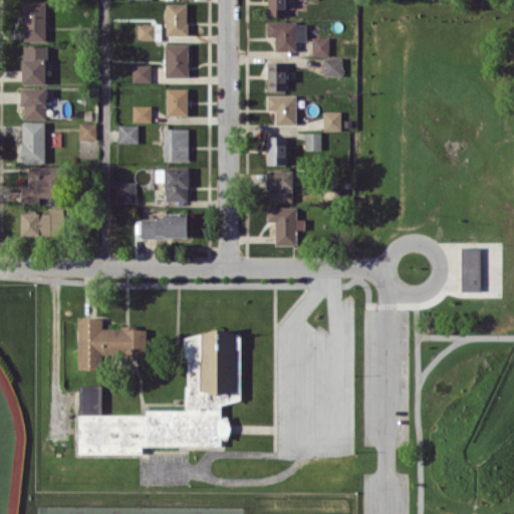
[(46,40),(46,0),(23,0),(23,40),(46,40)]
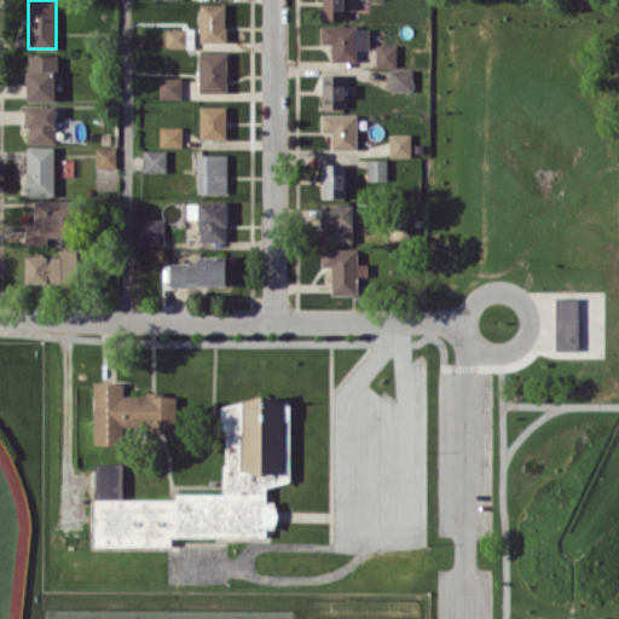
[(322,0),(322,18),(345,18),(343,0),(322,0)]
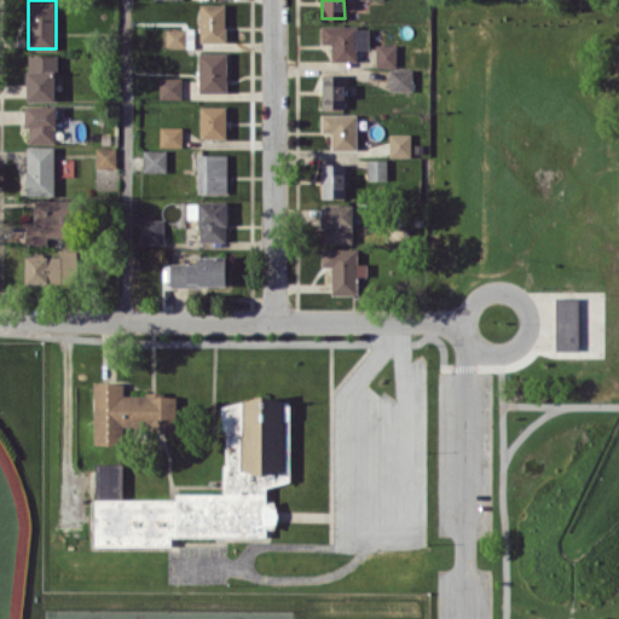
[(225,42),(225,4),(201,4),(200,42),(225,42)]
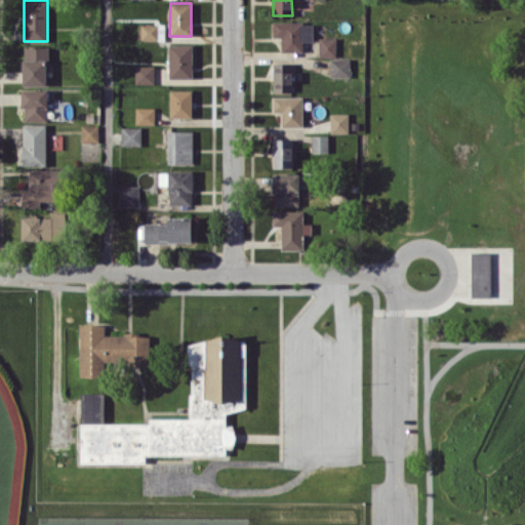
[(303,51),(303,41),(313,41),(313,22),(272,22),(273,37),(281,37),(281,51),(303,51)]
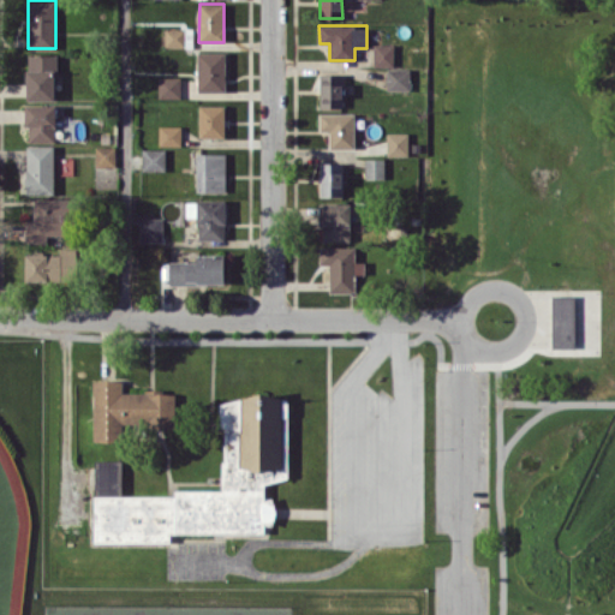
[(165,46),(184,46),(185,29),(166,28),(165,46)]
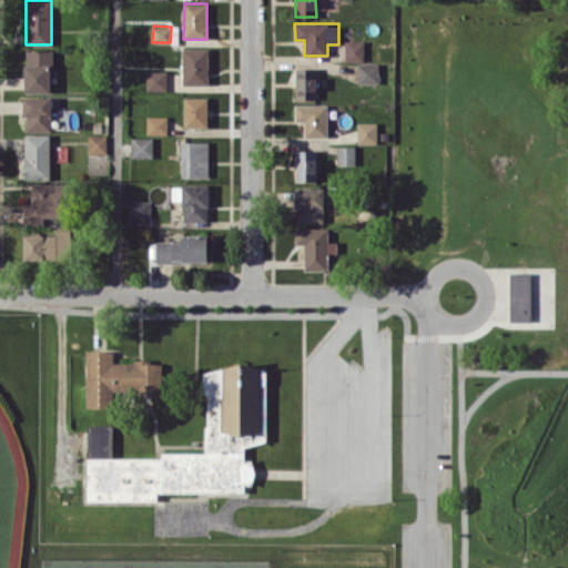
[(345,61),(364,61),(364,41),(345,41),(345,61)]
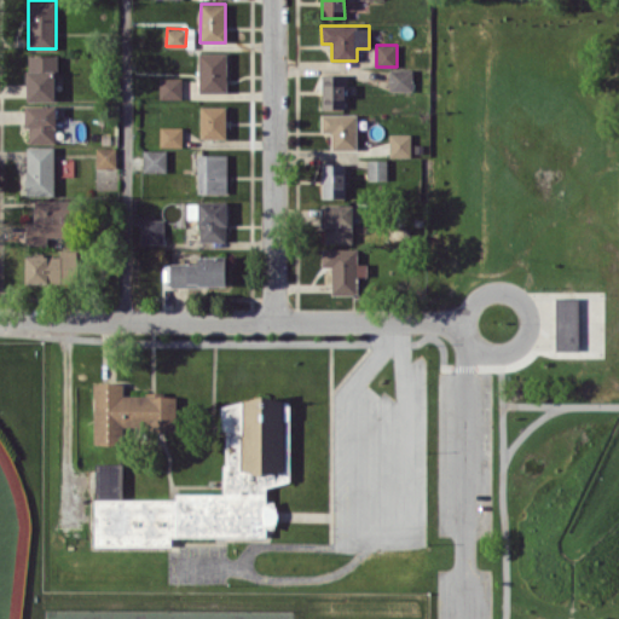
[(226,92),(227,52),(198,52),(198,92),(226,92)]
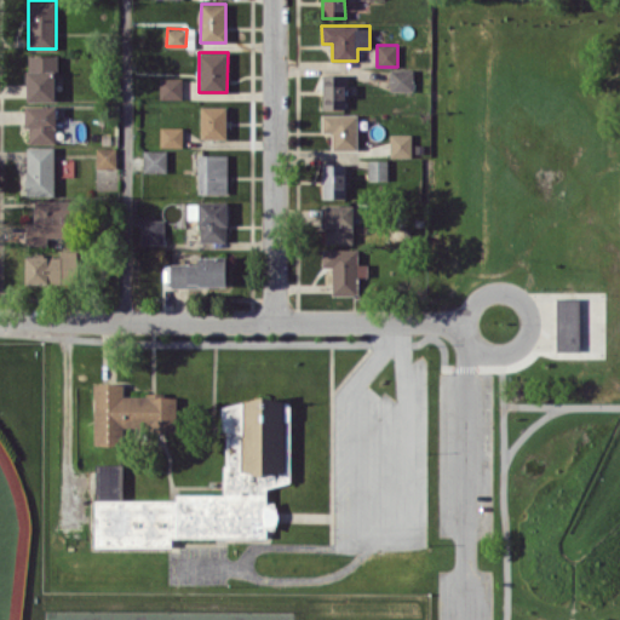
[(56,55),(27,55),(28,101),(56,101),(56,55)]
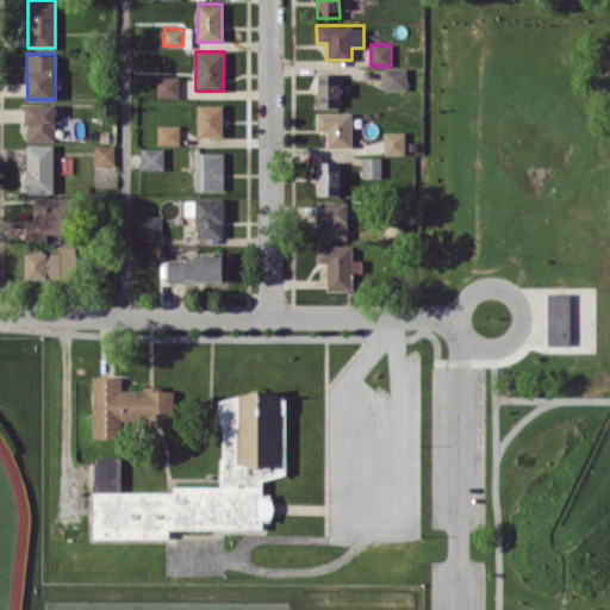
[(384,68),(384,89),(406,89),(406,67),(384,68)]
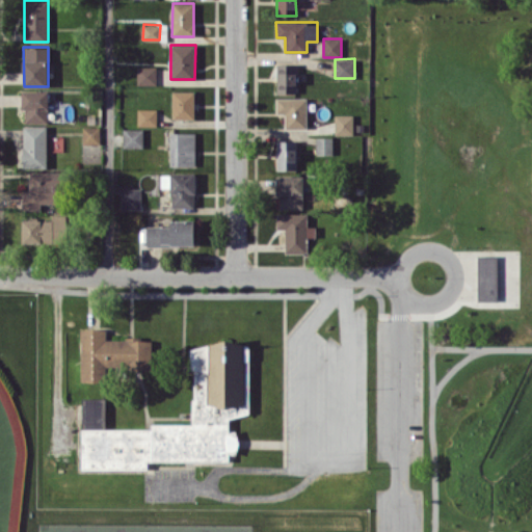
[(296,92),(296,63),(276,63),(277,92),(296,92)]
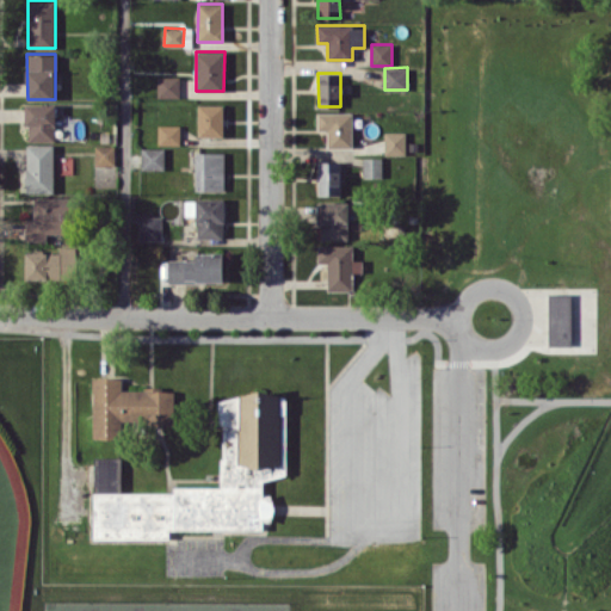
[(179,76),(158,76),(158,97),(179,97),(179,76)]
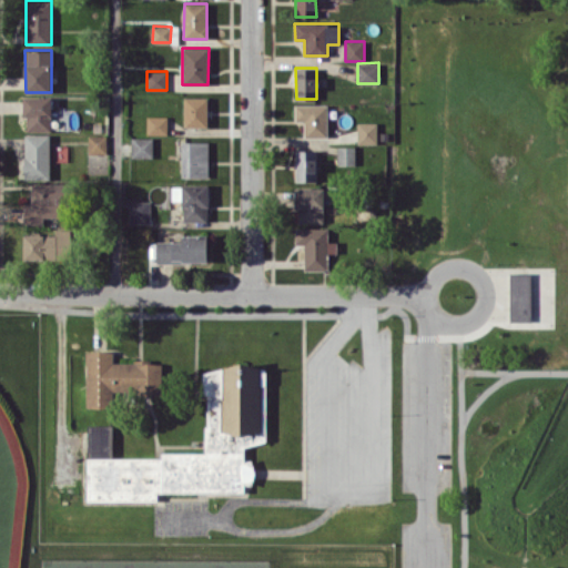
[(24,97),(24,131),(51,131),(51,97),(24,97)]
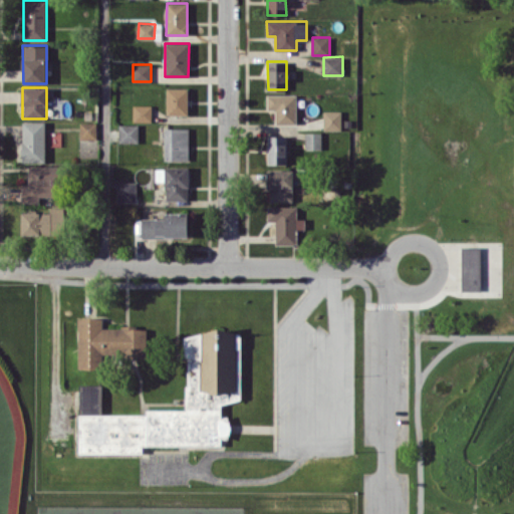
[(188,88),(167,88),(166,114),(188,114),(188,88)]
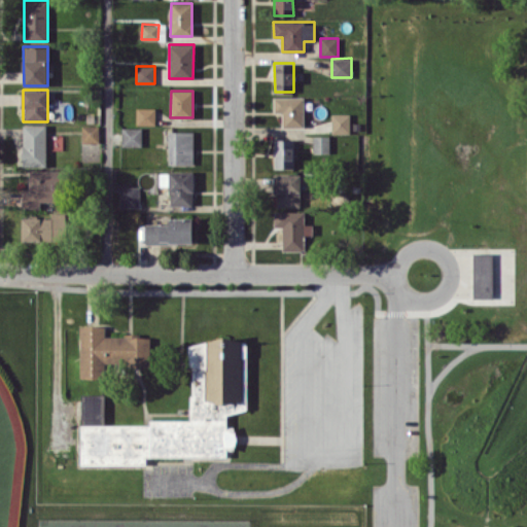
[(304,97),(274,97),(274,112),(282,112),(282,127),(304,127),(304,97)]
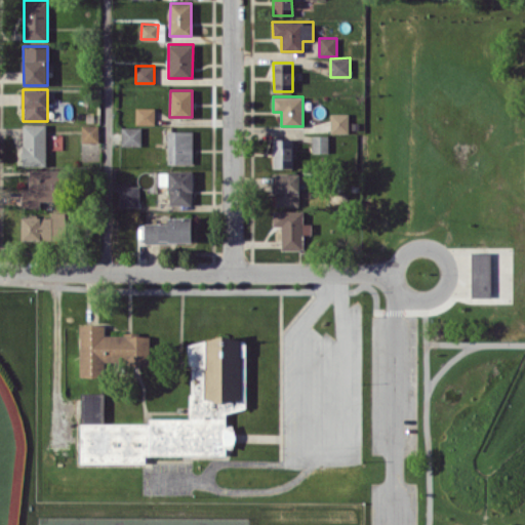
[(155,108),(135,108),(135,124),(155,124),(155,108)]
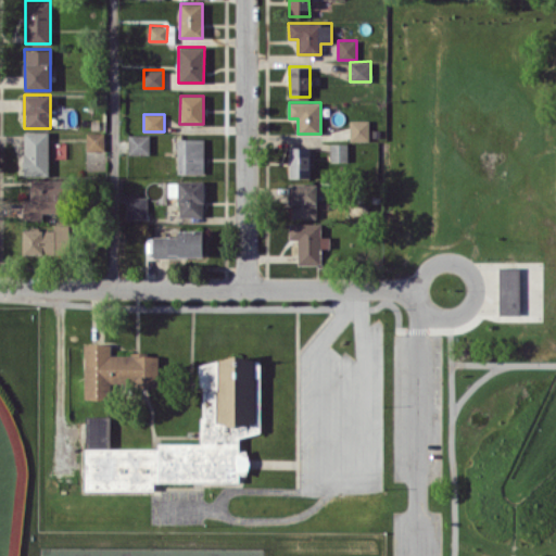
[(368,140),(369,119),(350,119),(350,140),(368,140)]
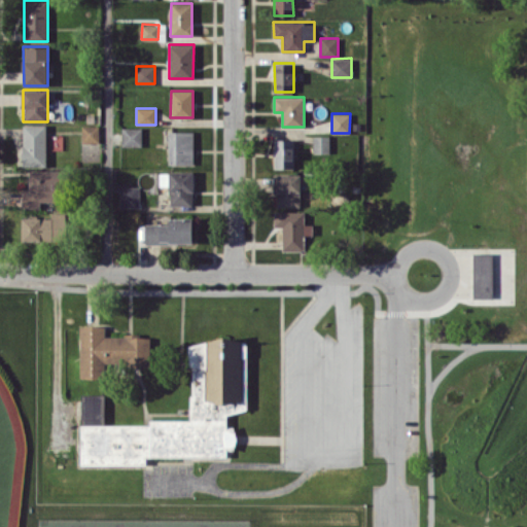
[(45,166),(46,125),(23,125),(22,166),(45,166)]
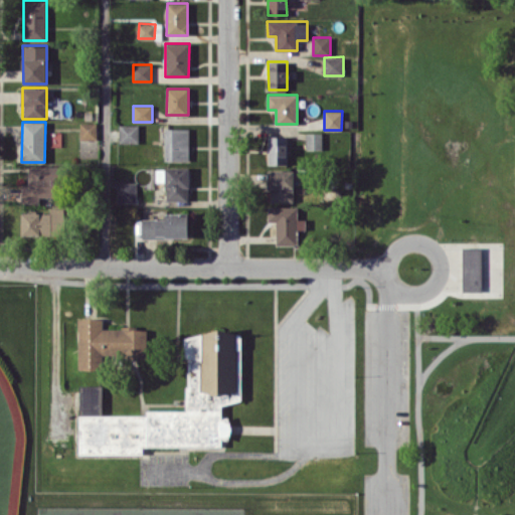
[(80,139),(97,139),(97,123),(80,123),(80,139)]
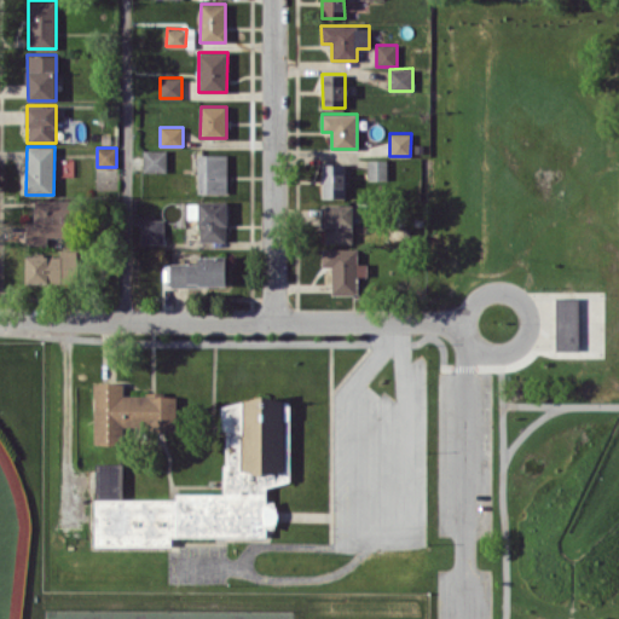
[(143,171),(166,172),(167,149),(143,149),(143,171)]
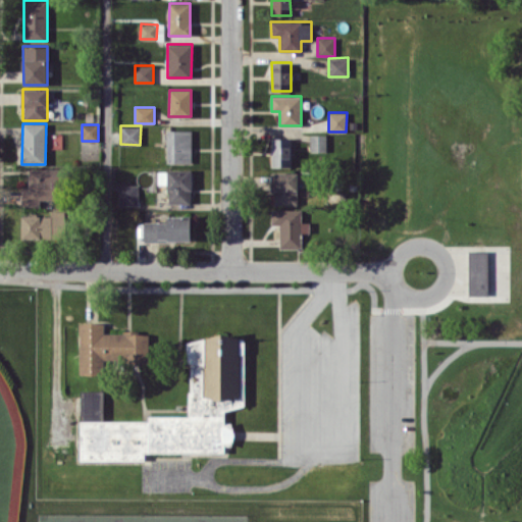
[(167,129),(166,162),(192,163),(192,131),(167,129)]
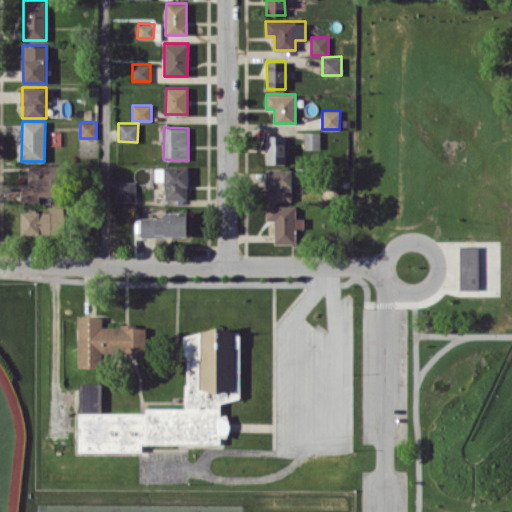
[(304,149),(320,149),(320,131),(304,131),(304,149)]
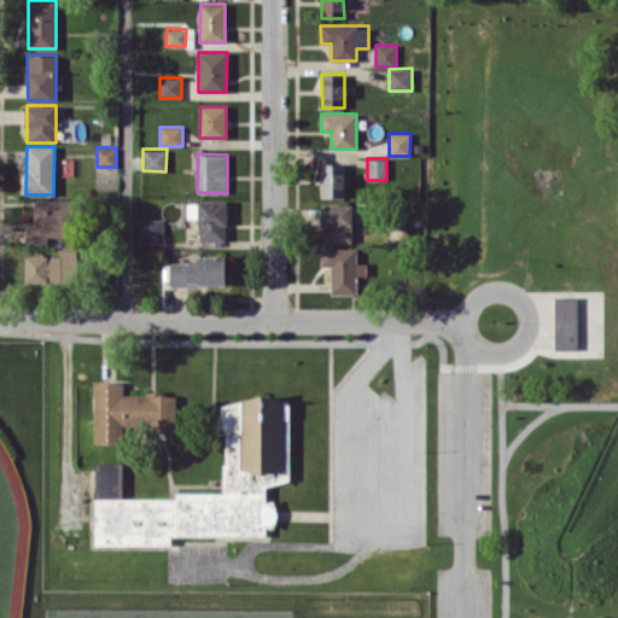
[(321,197),(344,197),(344,163),(322,163),(321,197)]
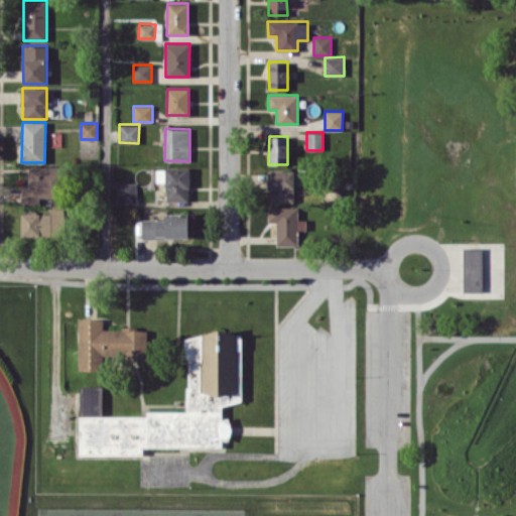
[(22,183),(22,203),(40,203),(40,197),(58,198),(59,166),(28,166),(28,183),(22,183)]
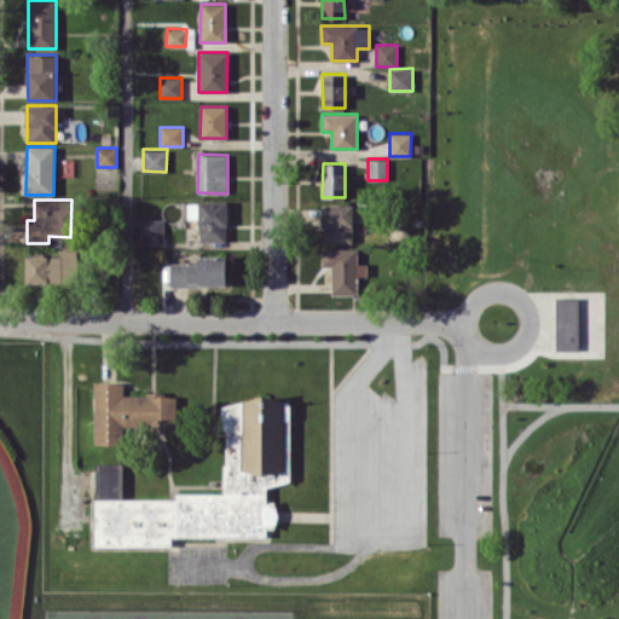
[(226,242),(226,202),(187,201),(186,219),(200,219),(198,242),(226,242)]
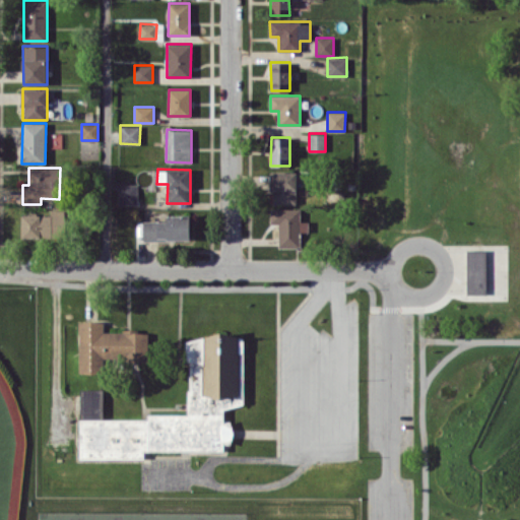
[(273,203),(296,204),(297,172),(270,172),(270,191),(273,191),(273,203)]
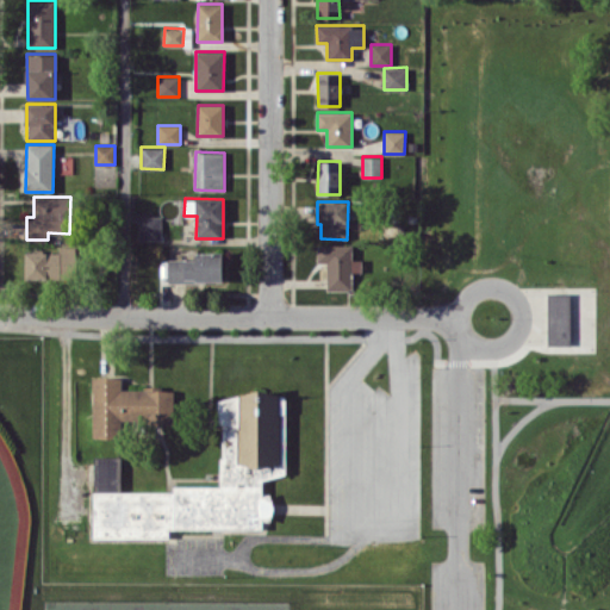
[(161,216),(138,216),(138,240),(161,240),(161,216)]
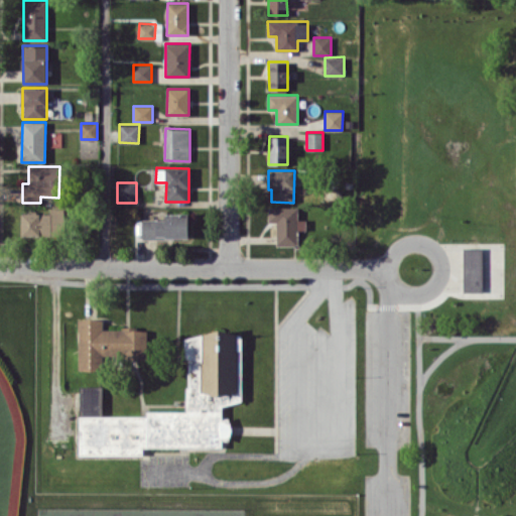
[(276,245),(296,245),(296,230),(305,230),(305,220),(298,220),(298,207),(268,207),(268,222),(276,222),(276,245)]
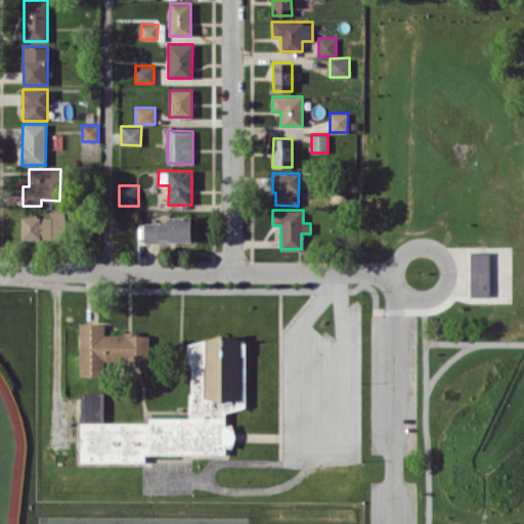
[(20,237),(62,239),(63,212),(50,212),(50,217),(22,216),(20,237)]
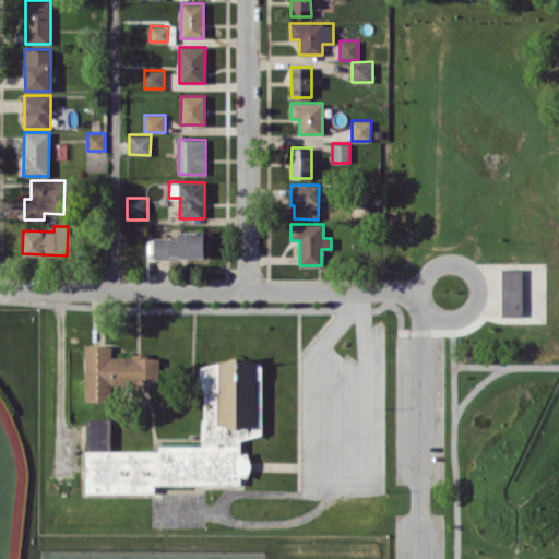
[(204,232),(179,232),(179,237),(154,237),(154,258),(203,259),(204,232)]
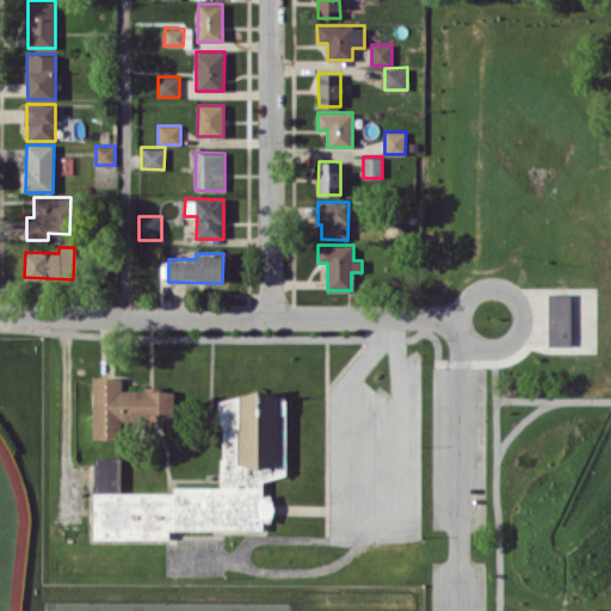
[(572,346),(572,294),(548,294),(548,345),(572,346)]
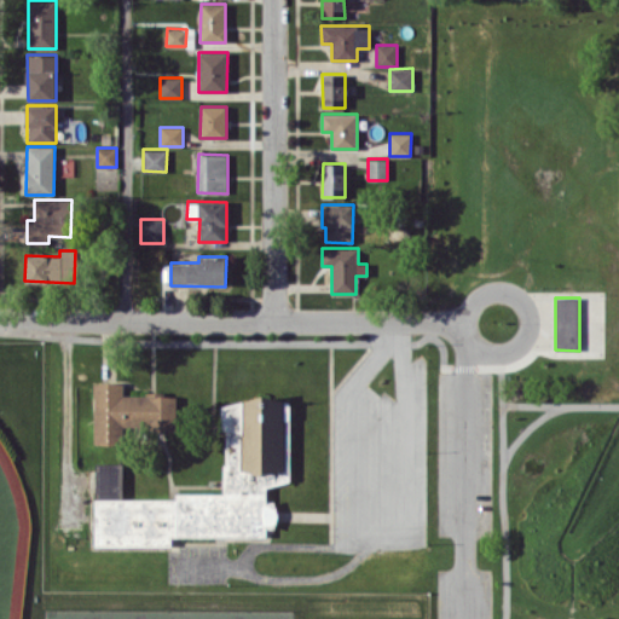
[(93,382),(94,444),(122,444),(122,432),(177,432),(177,394),(123,394),(123,382),(93,382)]
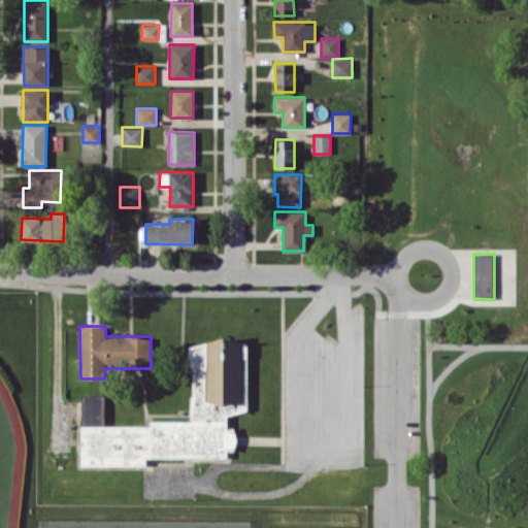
[(81,425),(80,465),(146,465),(146,457),(227,458),(227,448),(235,448),(235,428),(227,428),(227,413),(243,413),(243,340),(189,340),(189,366),(192,366),(192,421),(150,421),(150,425),(81,425)]
